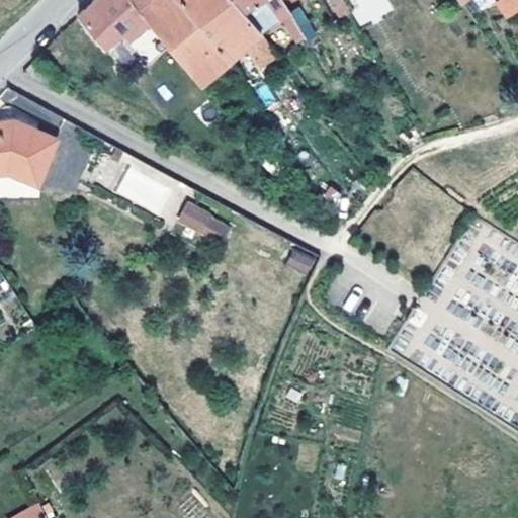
[(151,21),(135,0),(94,0),(91,4),(79,15),(103,46),(122,30),(130,38),(151,21)]
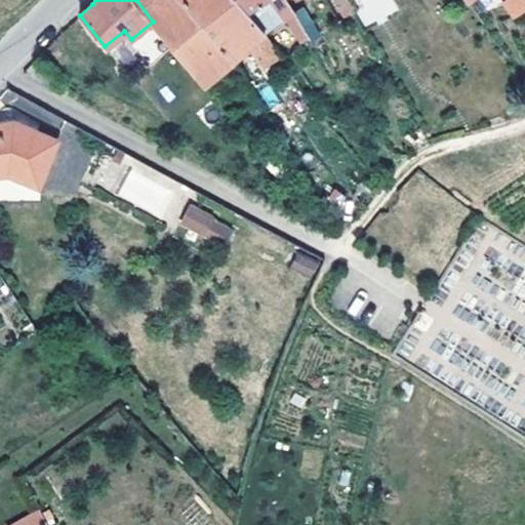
[(234,58),(183,0),(136,0),(153,22),(203,83),(234,58)]
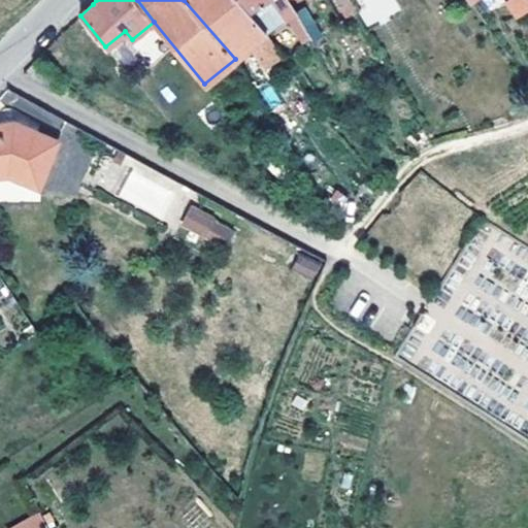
[(265,34),(237,0),(184,0),(235,59),(251,46),(268,69),(284,58),(265,34)]
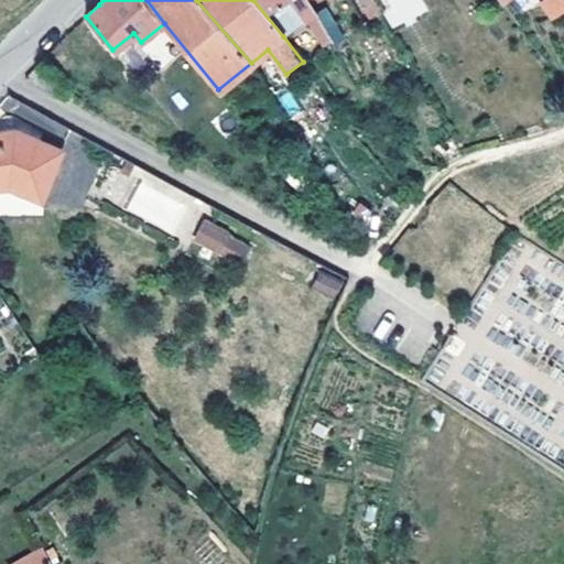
[(331,39),(306,0),(253,0),(283,36),(304,20),(324,44),(331,39)]
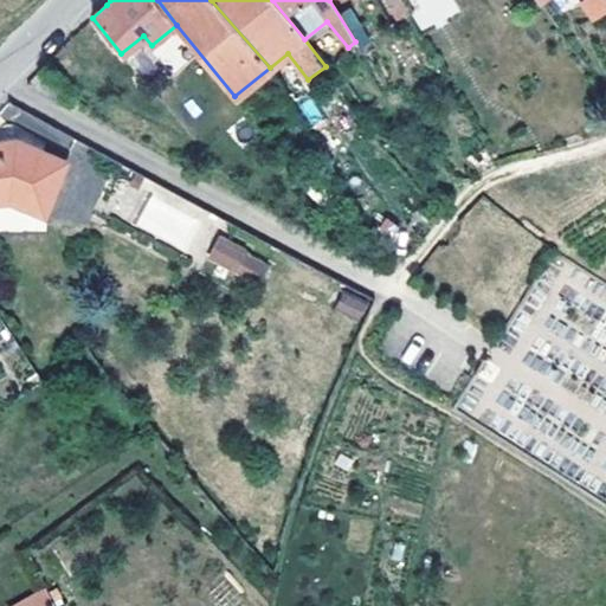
[(605,0),(541,0),(542,1),(542,0),(582,0),(594,18),(605,11),(605,0)]
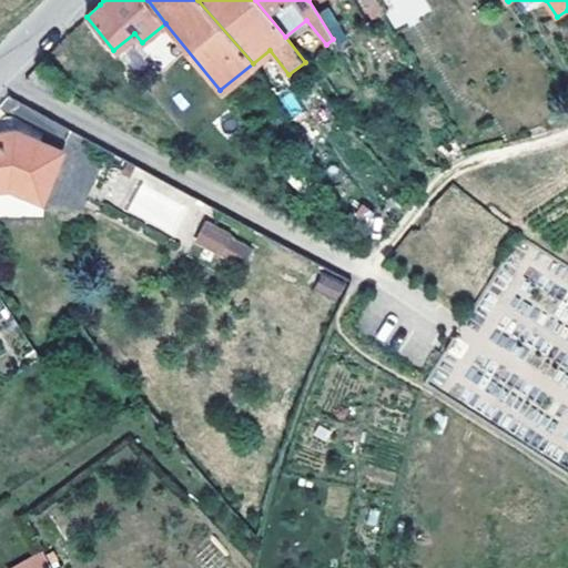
[(381,13),(375,3),(366,7),(373,19),(381,13)]
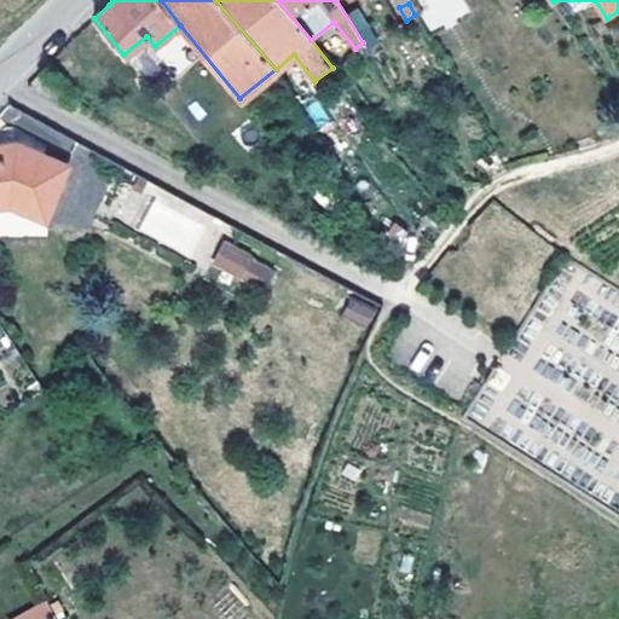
[(45,219),(68,166),(17,144),(0,146),(0,206),(10,204),(45,219)]
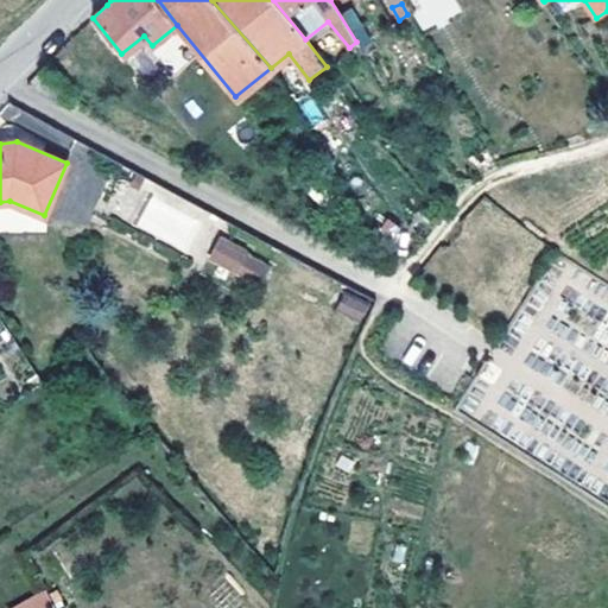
[(337,191),(324,170),(305,183),(320,203),(337,191)]
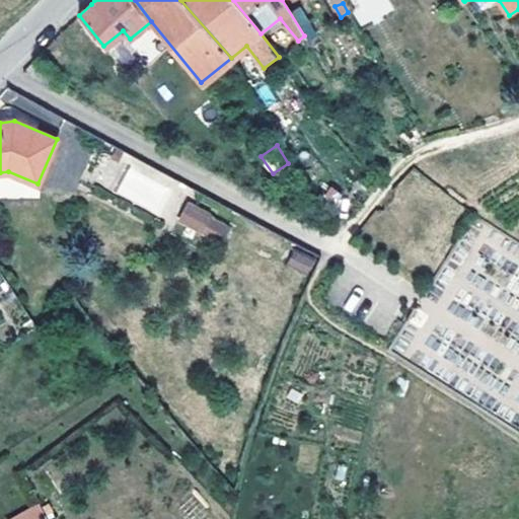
[(202,229),(210,214),(193,205),(184,221),(202,229)]
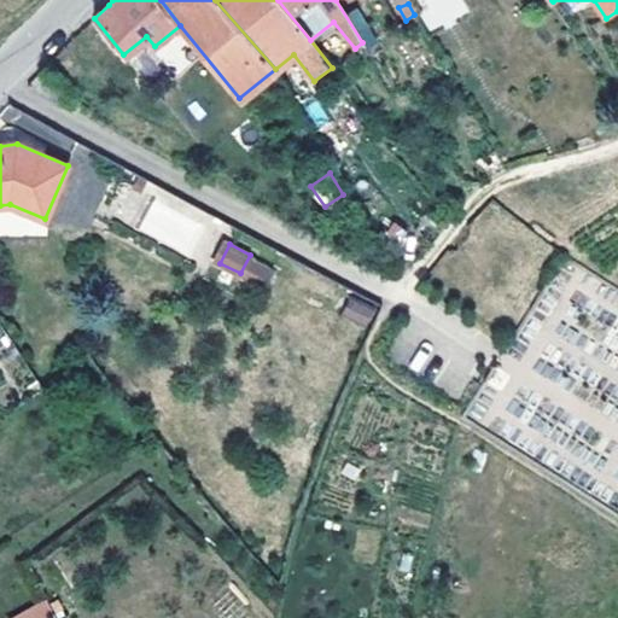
[(263,286),(272,270),(252,260),(244,277),(263,286)]
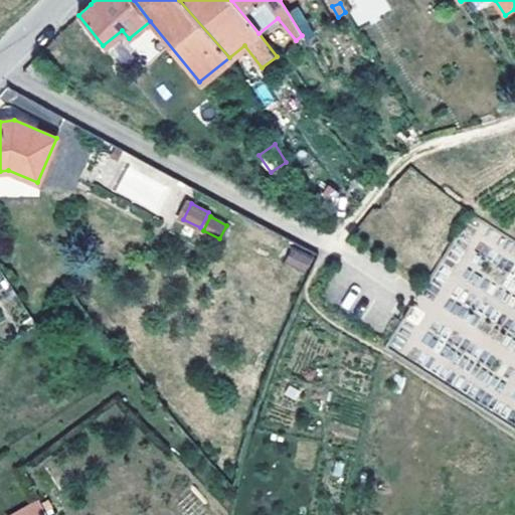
[(305,271),(311,256),(293,247),(286,262),(305,271)]
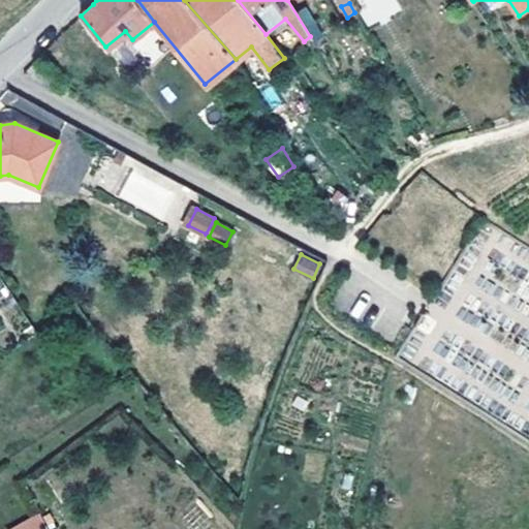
[(42,528),(48,527),(40,514),(32,518),(38,528),(42,528)]
